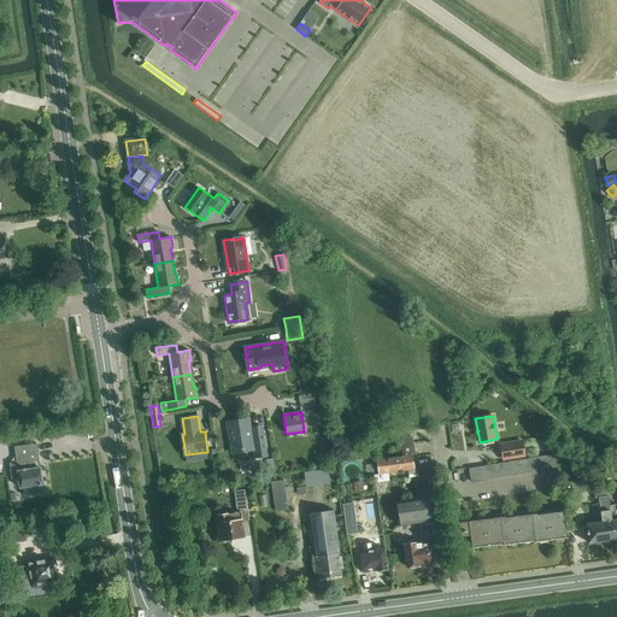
[(228,423),(233,452),(251,450),(252,459),(265,458),(262,430),(250,432),(248,421),(228,423)]
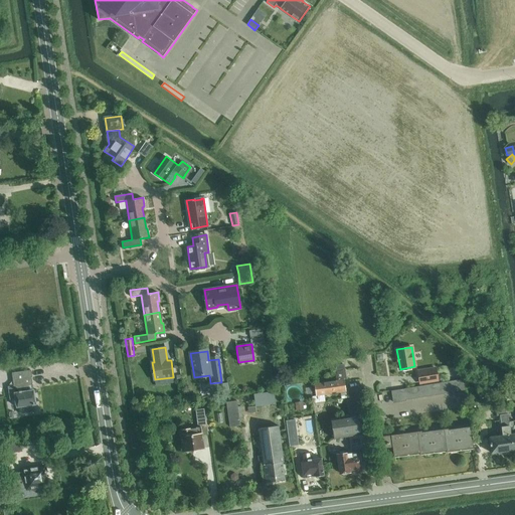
[(336,379),(314,383),(316,395),(340,392),(341,399),(348,398),(347,389),(346,389),(344,378),(346,378),(344,363),(334,365),(336,379)]
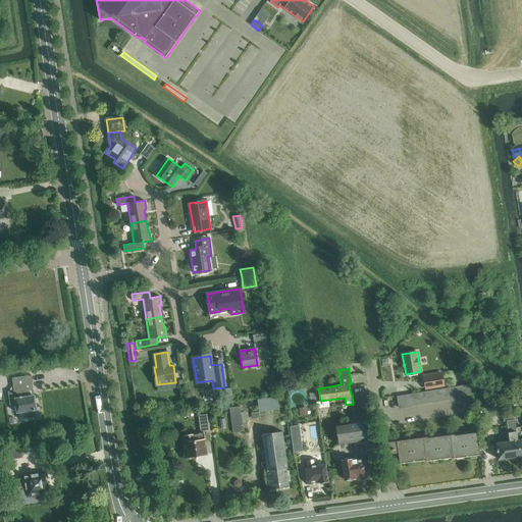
[(425,382),(426,388),(444,385),(441,373),(424,376),(425,382)]
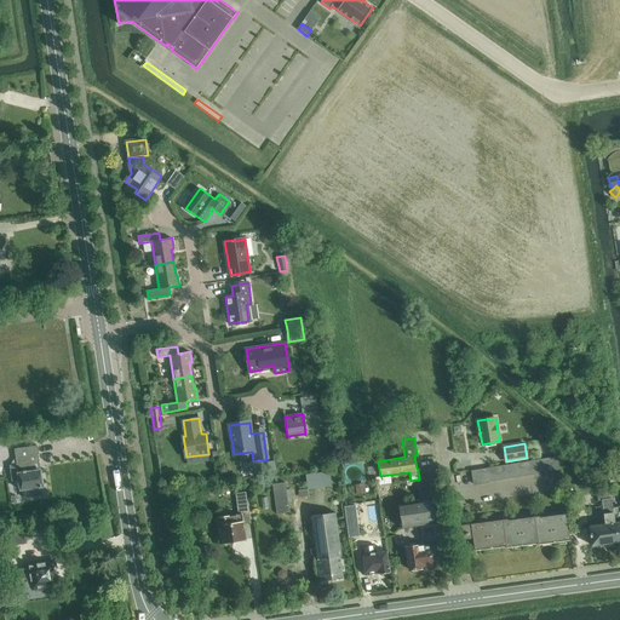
[(547,445),(543,445),(544,455),(554,453),(552,443),(547,445)]
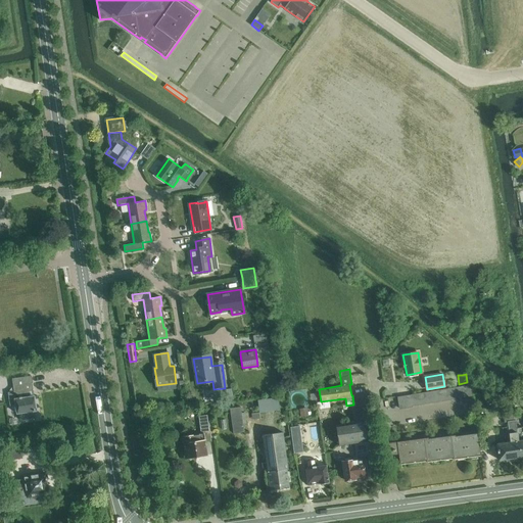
[(28,390),(34,389),(33,383),(34,382),(33,375),(12,378),(14,391),(8,392),(10,406),(16,405),(17,413),(19,413),(20,420),(36,418),(35,411),(37,410),(35,396),(29,396),(28,390)]
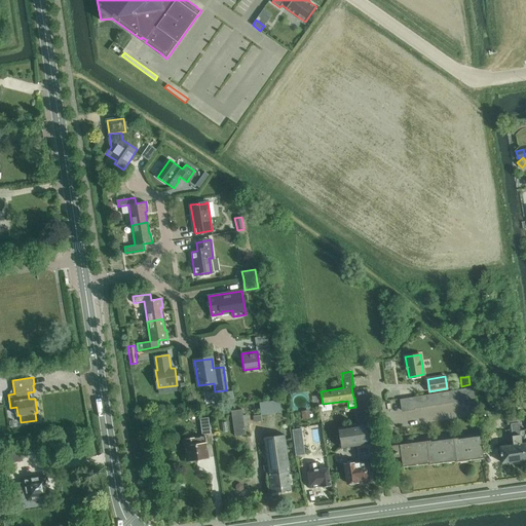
[(400,399),(402,410),(413,409),(412,398),(400,399)]
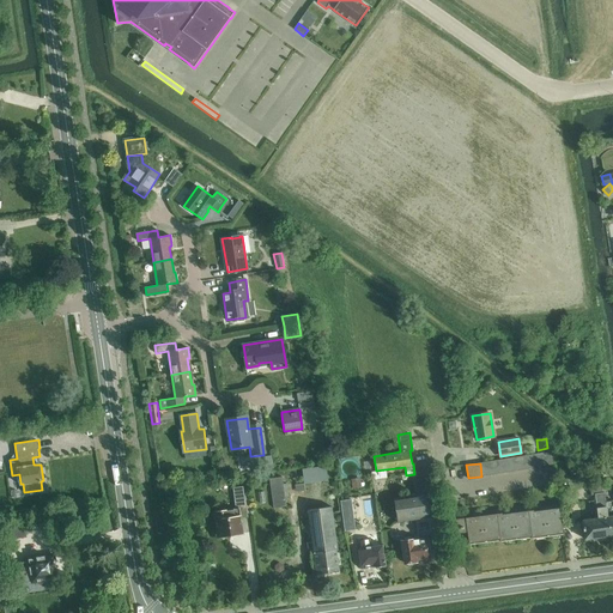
[(303,484),(328,480),(326,466),(301,469),(303,484)]
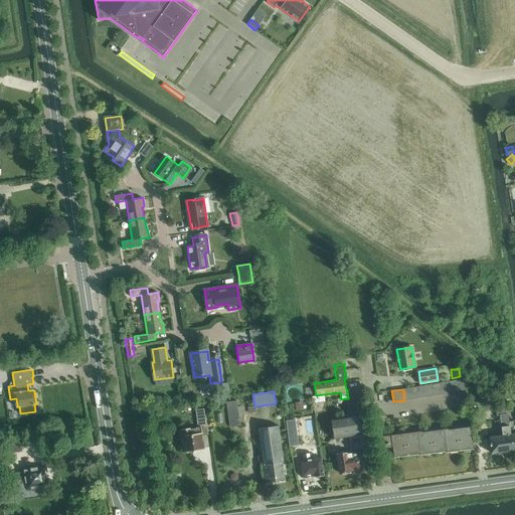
[(325,394),(312,397),(313,403),(326,401),(325,394)]
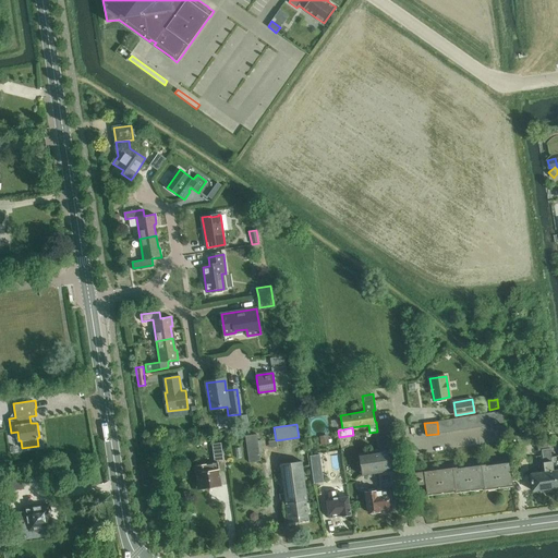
[(245,436),(249,462),(261,461),(256,434),(245,436)]
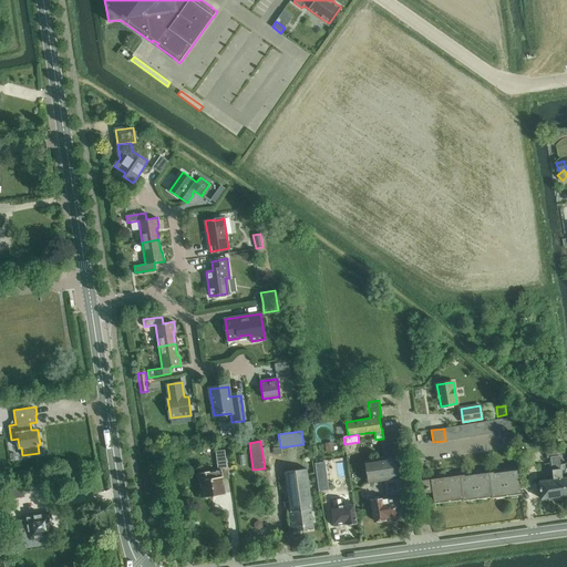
[(332,442),(325,443),(326,452),(334,451),(332,442)]
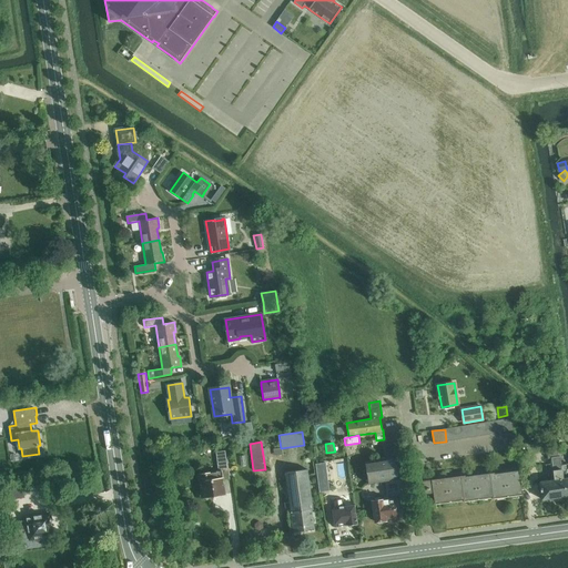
[(201,476),(200,477),(200,483),(202,484),(204,497),(213,496),(225,494),(223,479),(230,478),(227,460),(226,460),(225,450),(215,452),(217,463),(220,472),(201,475),(201,476)]
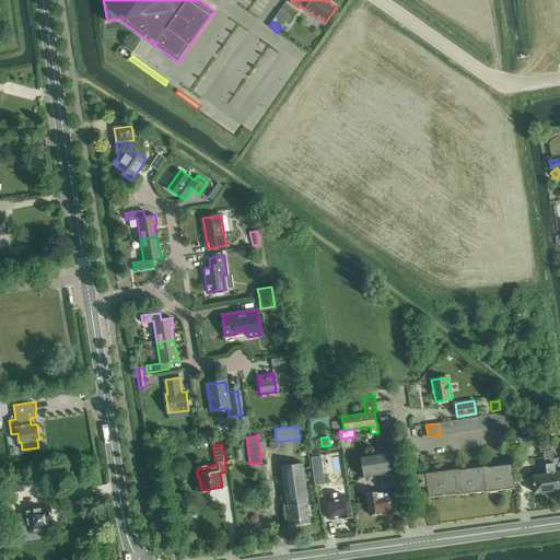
[(340,444),(325,447),(328,463),(343,459),(340,444)]
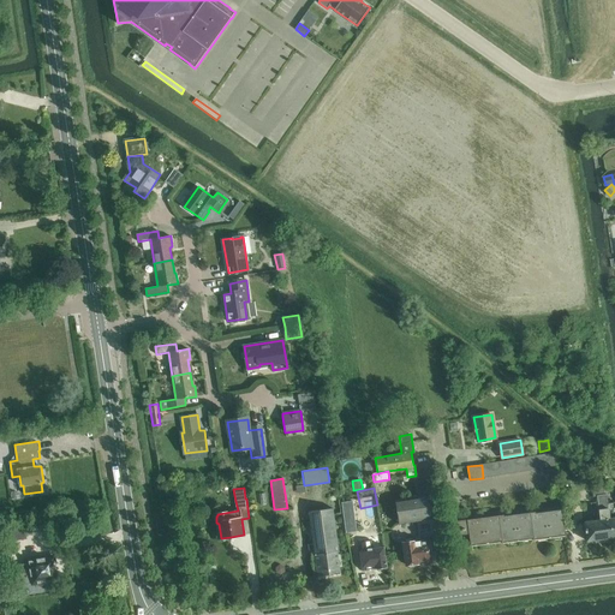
[(611,538),(608,505),(605,488),(591,490),(592,497),(597,496),(599,518),(597,518),(598,520),(584,523),(586,541),(611,538)]
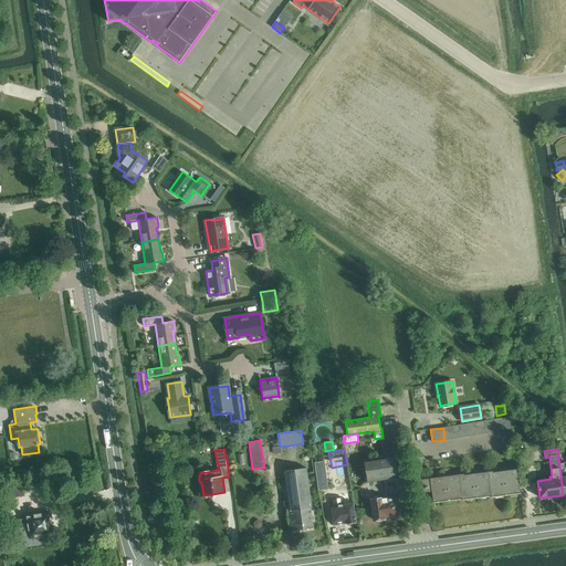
[(364,460),(367,482),(384,480),(398,478),(395,456),(364,460)]
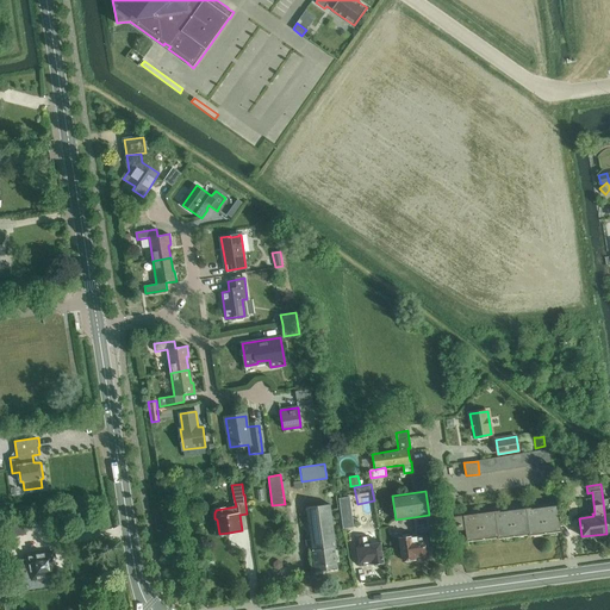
[(338,499),(341,515),(350,512),(355,512),(352,497),(338,499)]
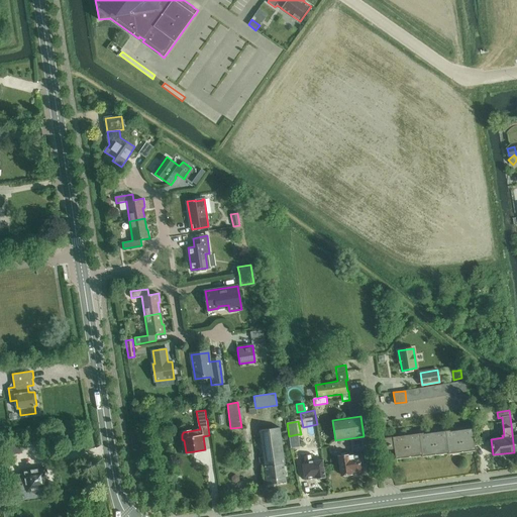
[(286,483),(284,463),(285,463),(281,433),(280,427),(260,430),(261,434),(268,485),(286,483)]
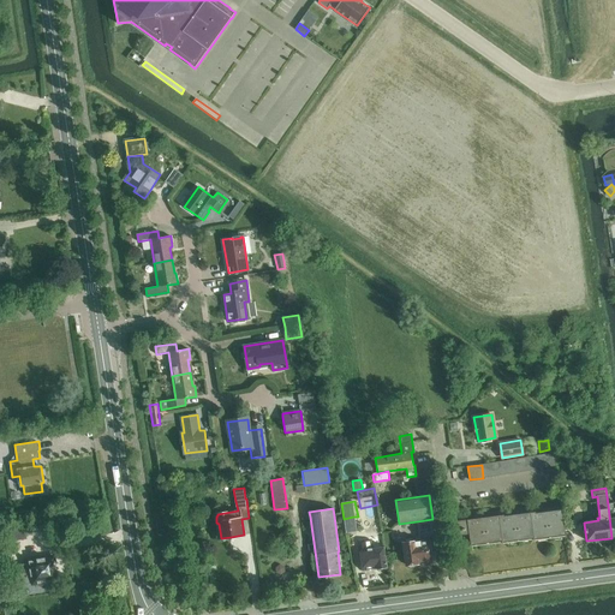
[(457,520),(459,535),(469,533),(470,543),(502,539),(533,536),(533,537),(565,532),(563,525),(561,513),(531,517),(531,515),(499,520),(499,519),(467,523),(467,519),(457,520)]
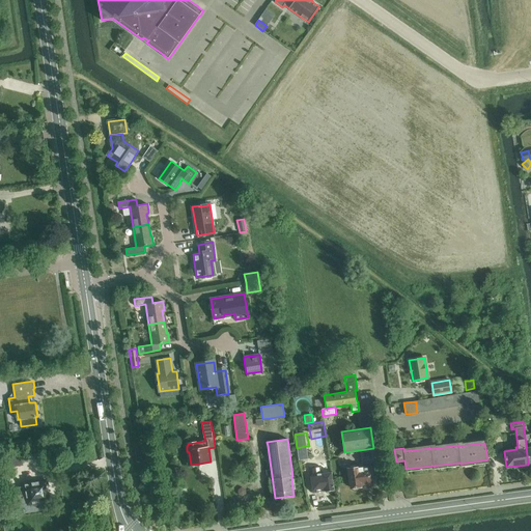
[(329,455),(328,444),(320,445),(323,456),(329,455)]
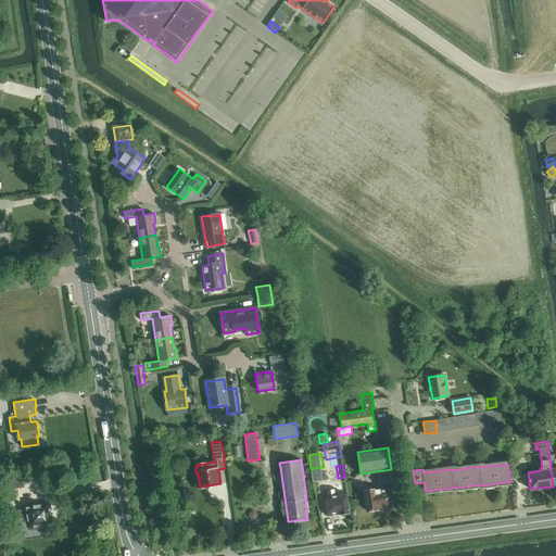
[(7,480),(8,490),(24,488),(23,478),(19,478),(7,480)]
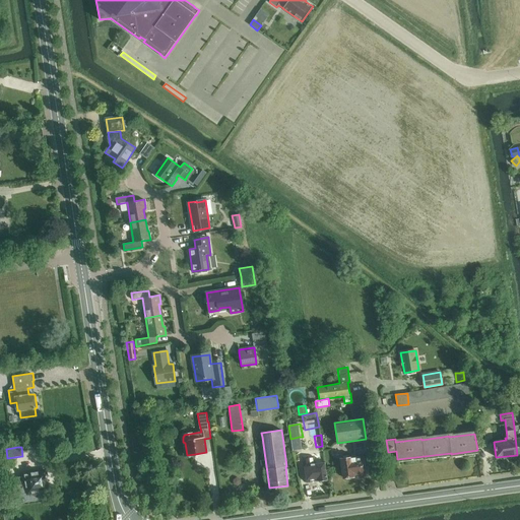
[(342,467),(343,477),(366,475),(366,474),(371,473),(370,465),(369,465),(368,456),(364,457),(364,456),(355,457),(341,459),(342,467)]
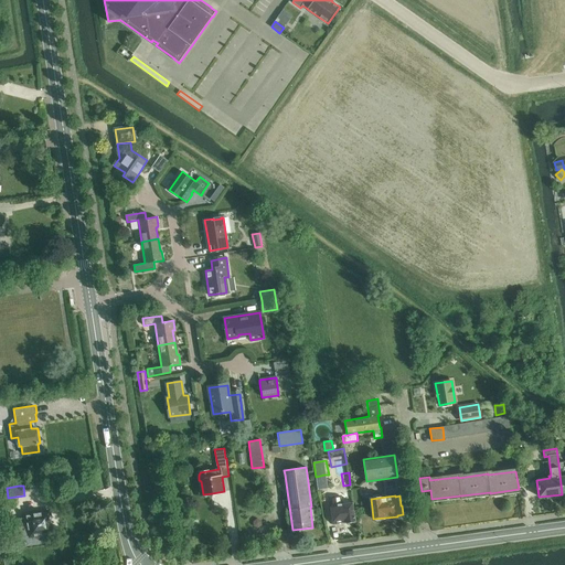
[(330,505),(333,524),(355,522),(353,502),(342,504),(341,497),(331,498),(332,505),(330,505)]
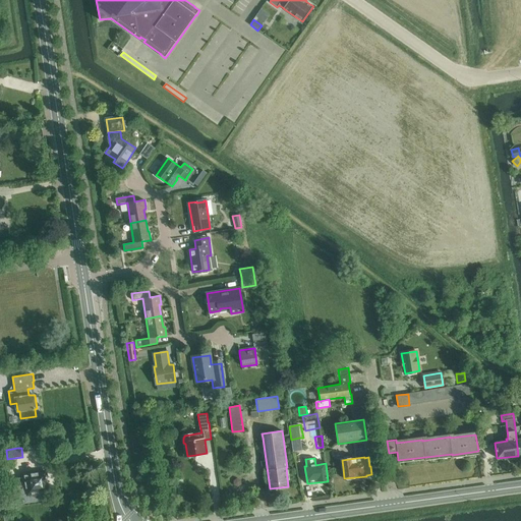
[(22,477),(13,478),(16,496),(29,494),(31,494),(33,495),(37,494),(38,493),(46,491),(45,482),(48,481),(46,471),(33,473),(33,471),(22,473),(22,477)]
